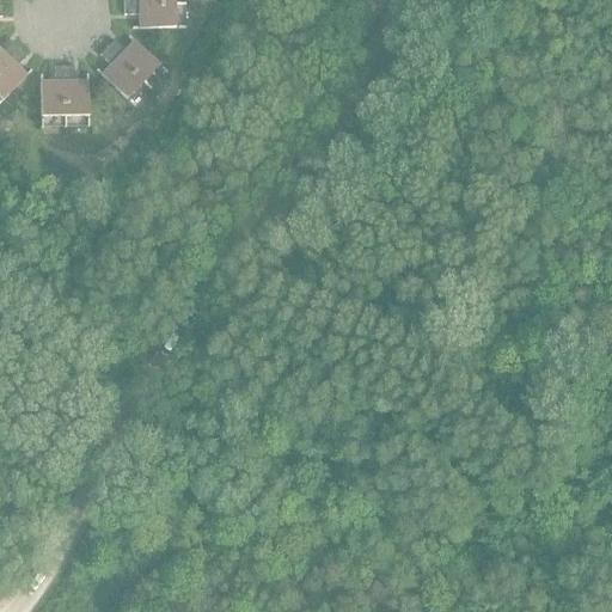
[(173,5),(123,6),(123,16),(139,16),(139,29),(173,29),(173,5)]
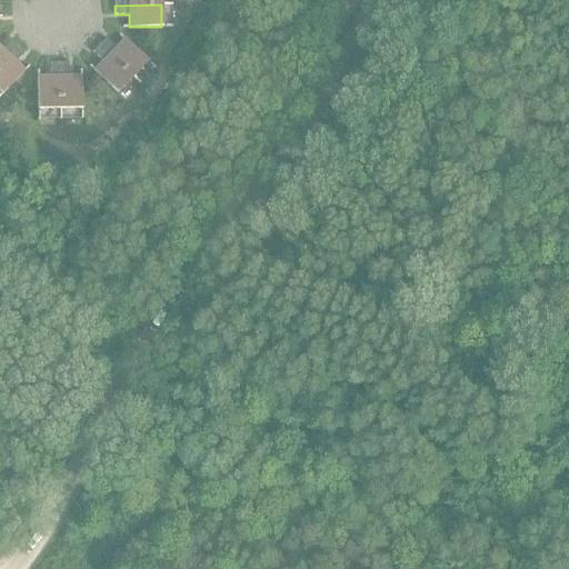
[(105,38),(98,45),(132,78),(148,61),(123,38),(115,48),(105,38)]
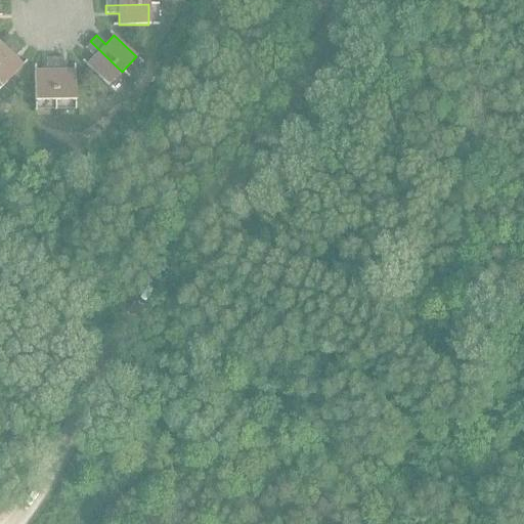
[(0,58),(16,42),(10,36),(1,45),(0,44),(0,58)]
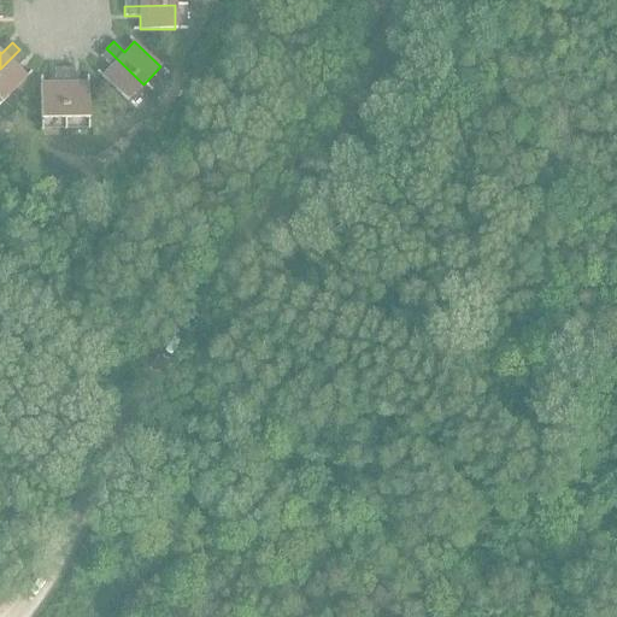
[(144,84),(106,48),(100,56),(111,66),(101,76),(127,101),(144,84)]
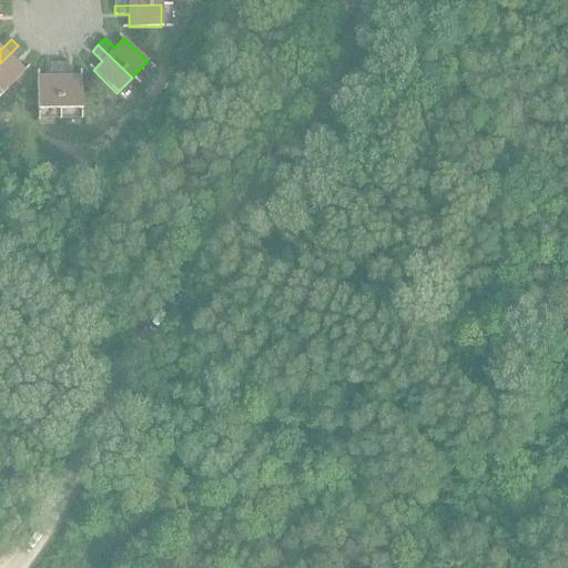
[(18,46),(0,63),(0,93),(1,94),(23,71),(14,61),(24,51),(18,46)]
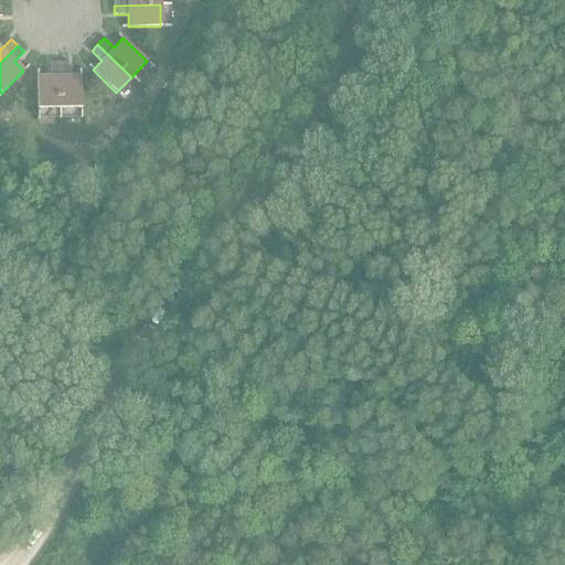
[(59,108),(59,62),(50,62),(50,76),(36,76),(36,108),(59,108)]
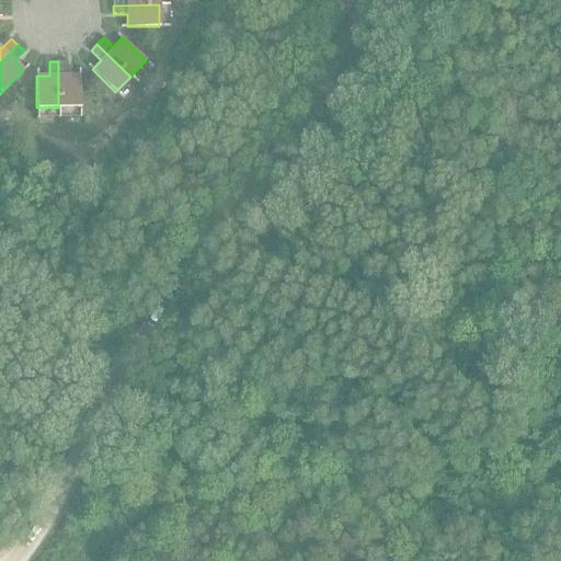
[(67,61),(58,61),(58,107),(80,107),(80,75),(67,75),(67,61)]
